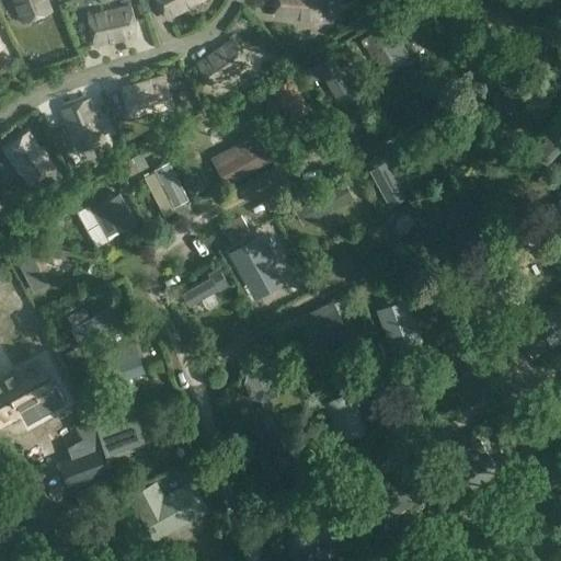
[(46,0),(14,0),(24,22),(52,11),(46,0)]
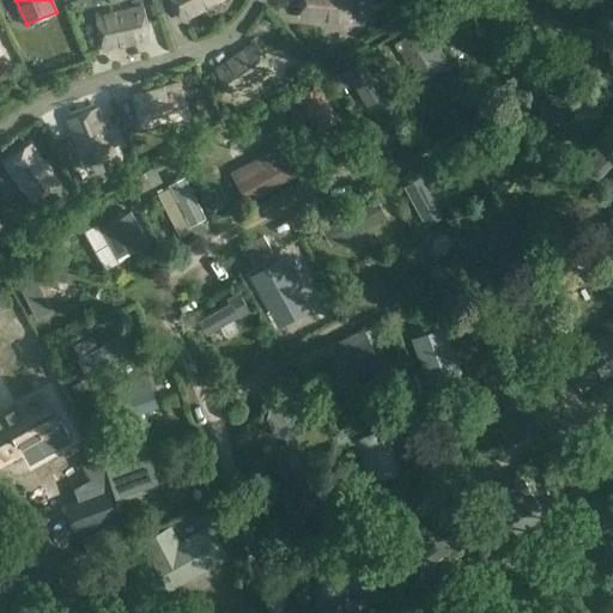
[(173,0),(183,19),(218,0),(173,0)]
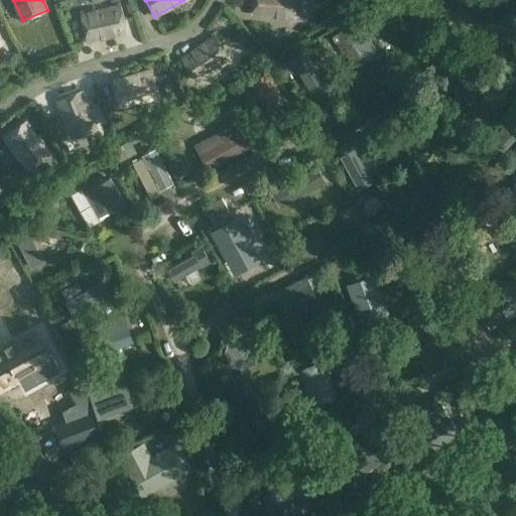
[(254,0),(254,14),(294,17),(295,0),(254,0)]
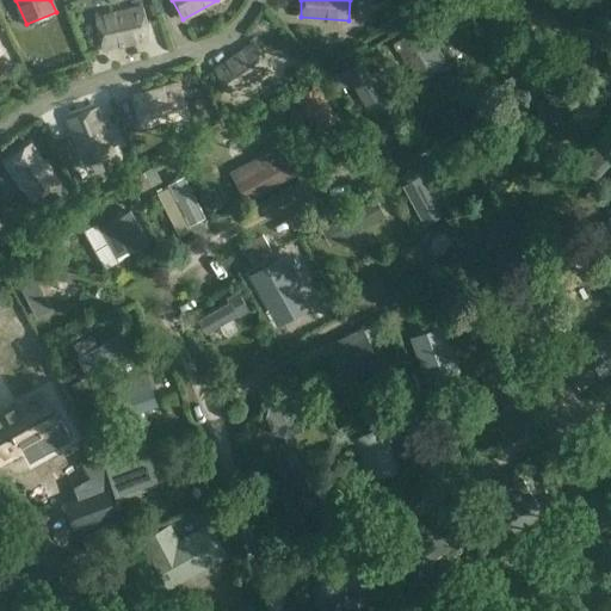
[(177,26),(184,41),(228,19),(221,5),(177,26)]
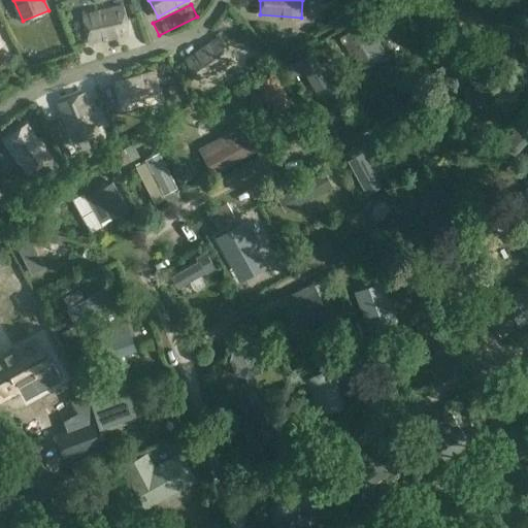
[(124,6),(84,15),(90,41),(130,33),(124,6)]
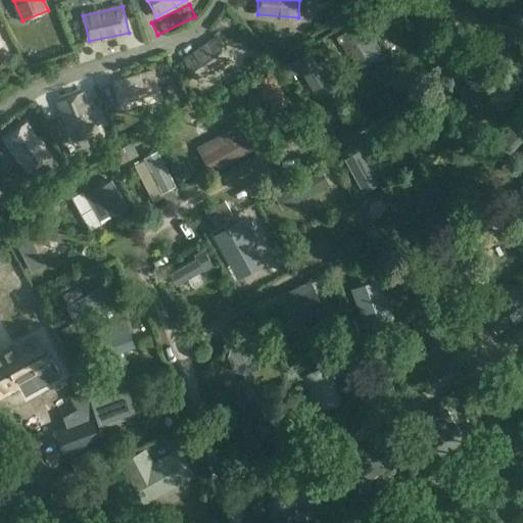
[(351,33),(337,40),(347,56),(351,54),(359,67),(378,58),(364,33),(354,39),(351,33)]
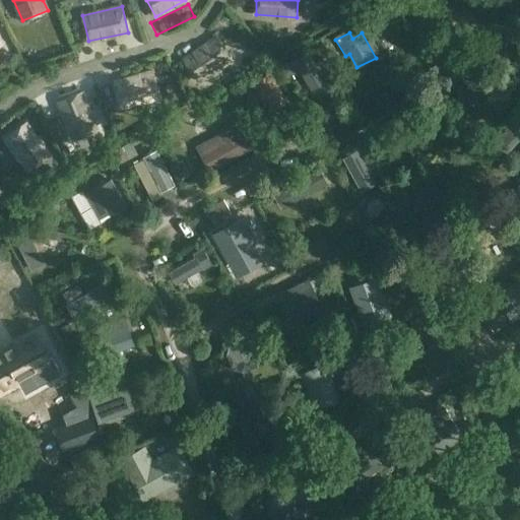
[(217,37),(184,59),(198,81),(233,59),(217,37)]
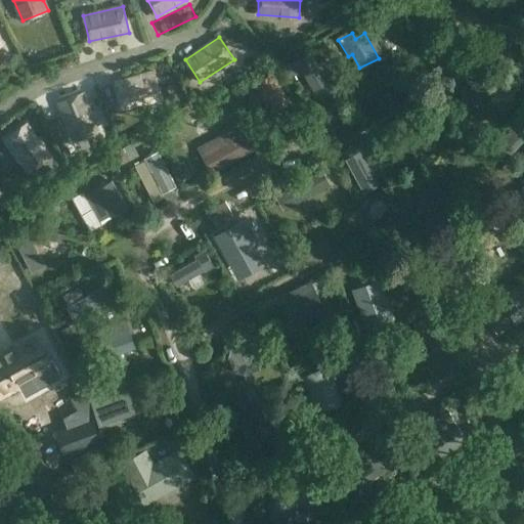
[(88,45),(90,58),(131,53),(129,40),(88,45)]
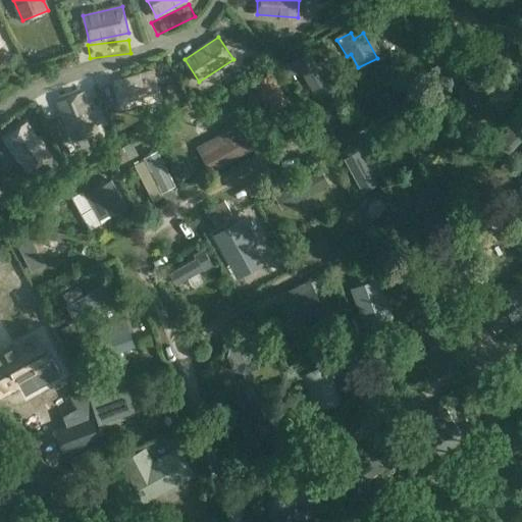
[(261,56),(256,51),(252,56),(257,60),(261,56)]
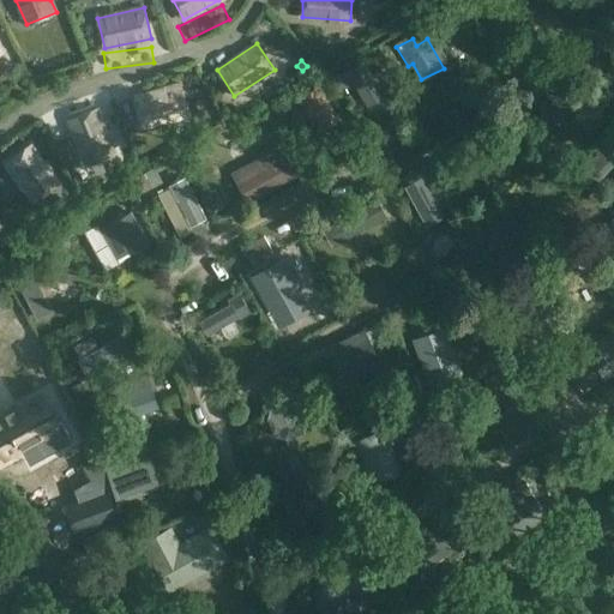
[(347,71),(333,78),(339,89),(353,82),(367,106),(386,96),(367,61),(348,72),(347,71)]
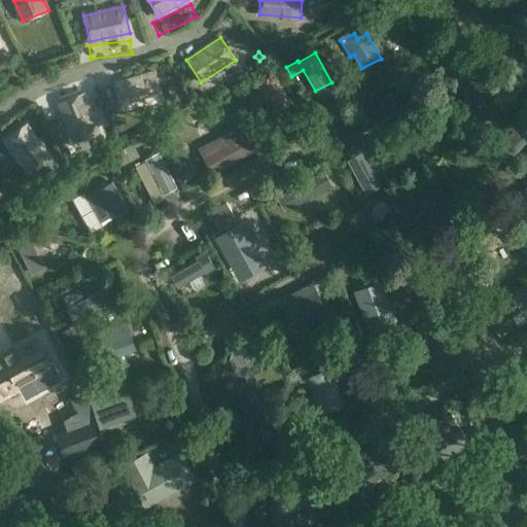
[(207,99),(235,78),(229,69),(200,90),(207,99)]
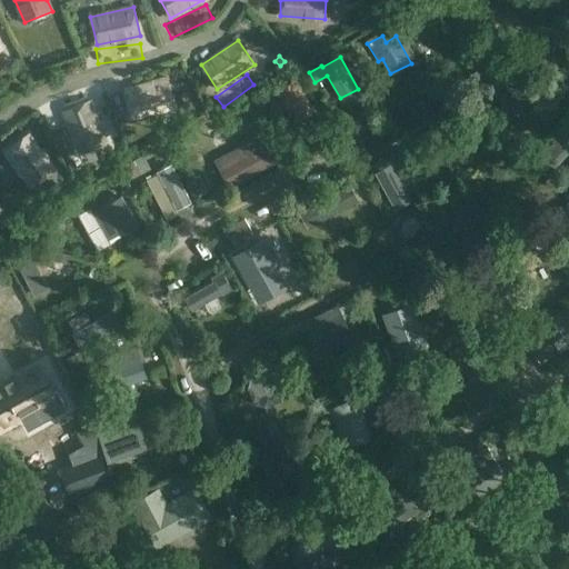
[(168,78),(125,89),(132,118),(176,106),(168,78)]
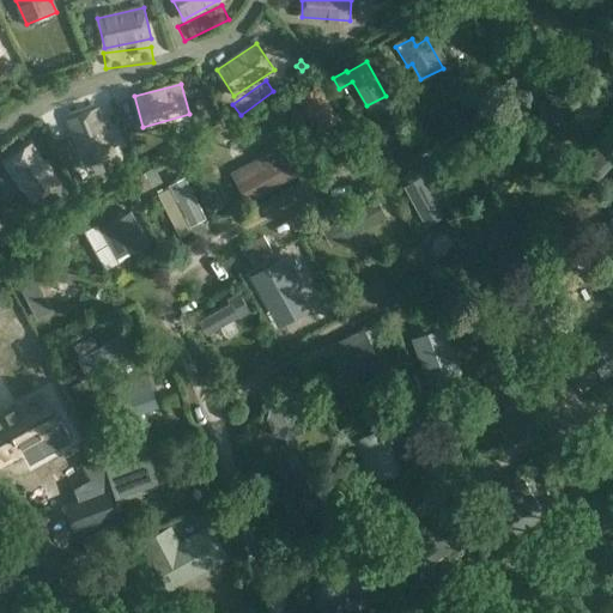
[(302,105),(325,93),(321,84),(297,97),(302,105)]
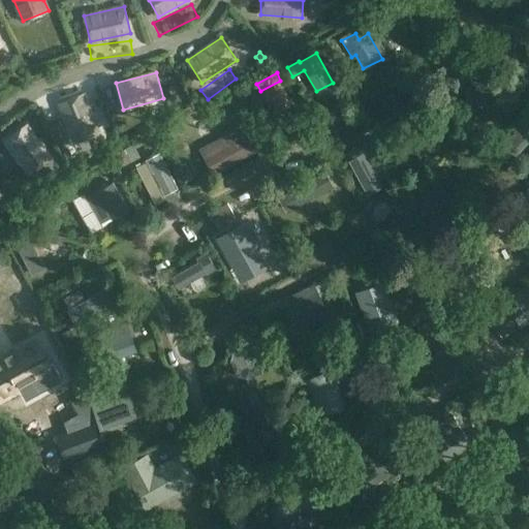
[(463,93),(479,124),(511,106),(505,93),(497,97),(495,93),(503,89),(497,75),(463,93)]
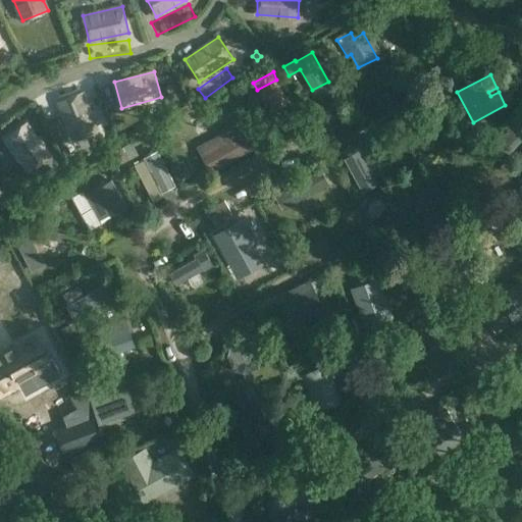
[(290,102),(276,80),(257,90),(254,91),(261,103),(266,101),(272,112),(290,102)]
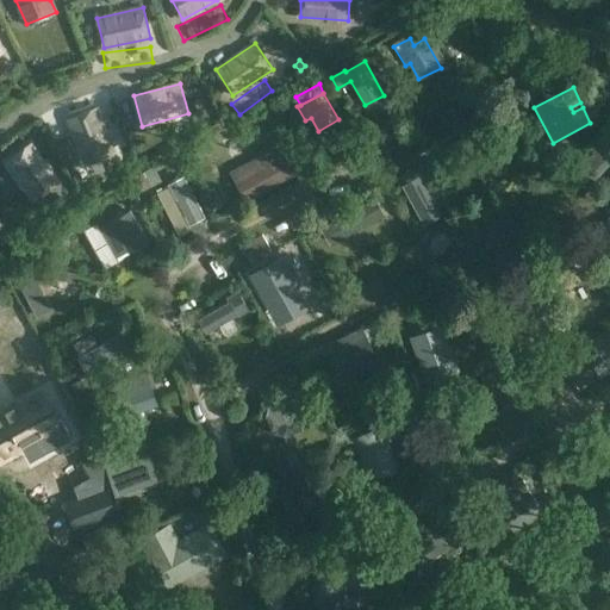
[(97,107),(68,119),(86,163),(114,151),(97,107)]
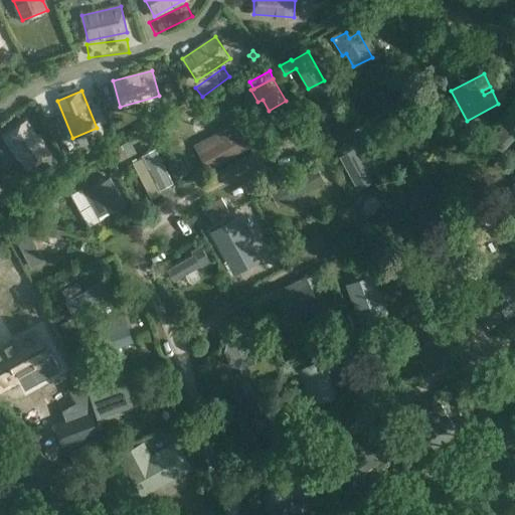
[(438,101),(402,119),(414,144),(432,136),(426,127),(446,118),(438,101)]
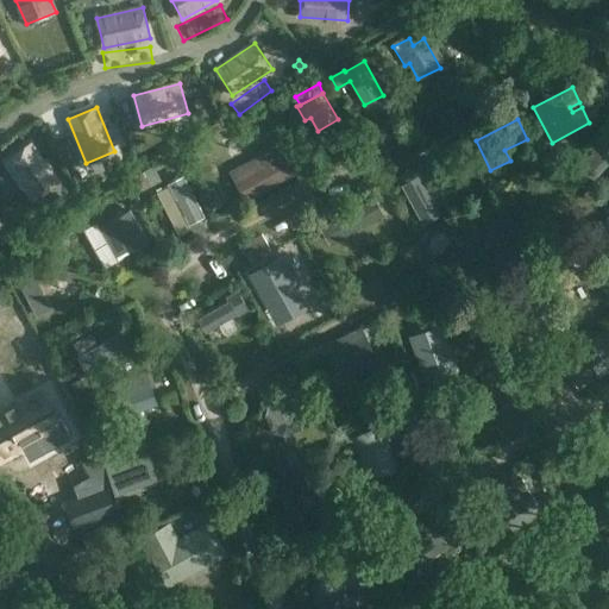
[(296,138),(271,150),(259,157),(230,171),(245,200),(311,167),(296,138)]
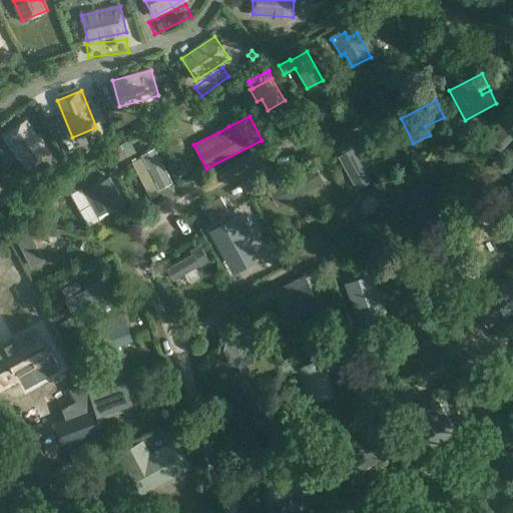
[(25,121),(4,136),(28,168),(49,153),(25,121)]
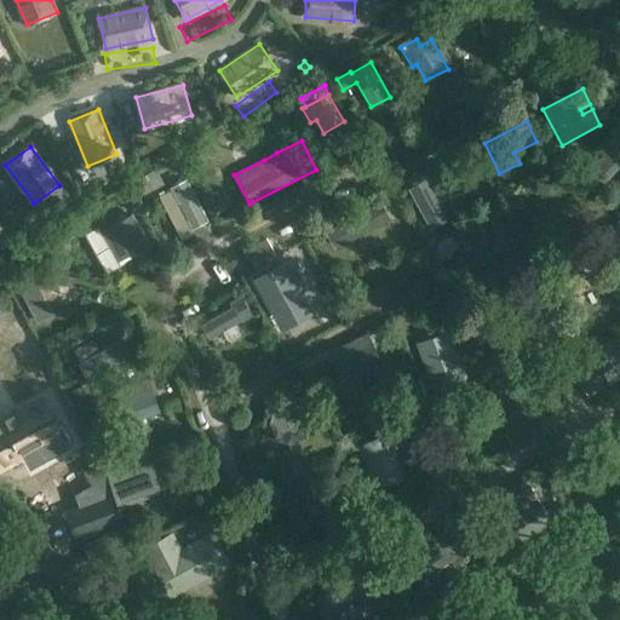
[(619,149),(607,160),(616,173),(619,171),(619,149)]
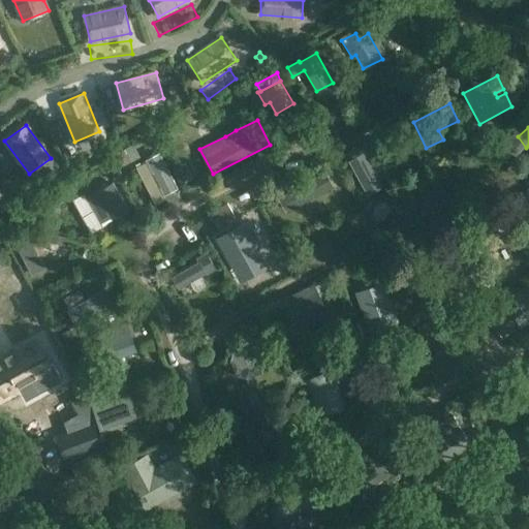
[(172,142),(165,131),(156,135),(162,147),(172,142)]
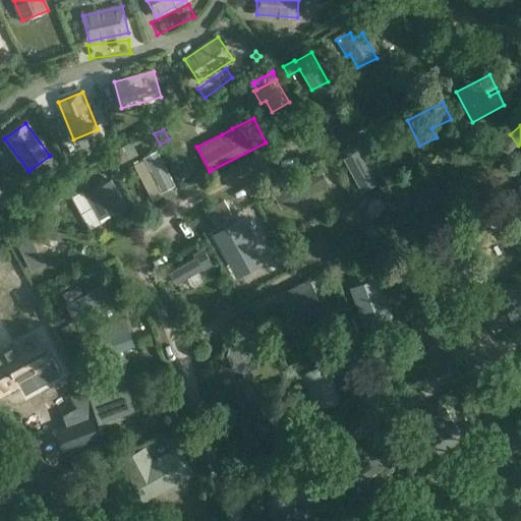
[(134,153),(130,143),(123,148),(128,157),(134,153)]
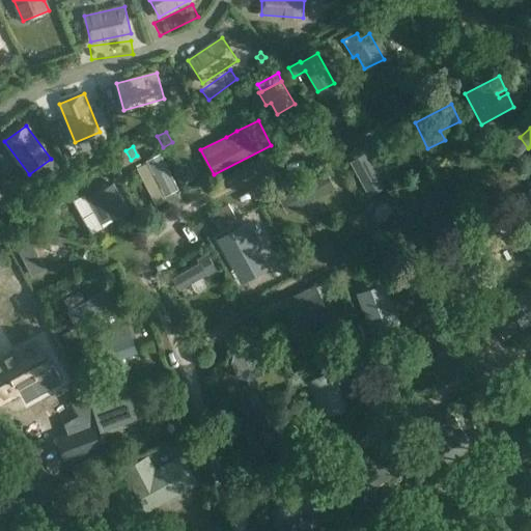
[(116,170),(131,163),(123,151),(109,159),(115,171),(116,170)]
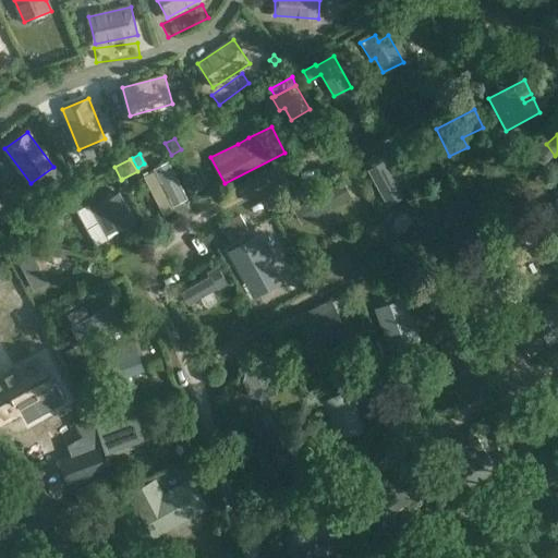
[(368,171),(388,207),(405,197),(397,182),(401,180),(390,159),(368,171)]
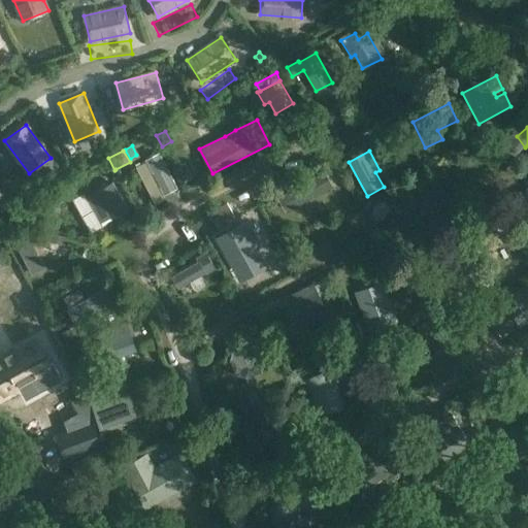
[(180,192),(177,187),(178,187),(161,152),(146,159),(149,161),(137,167),(156,204),(180,192)]
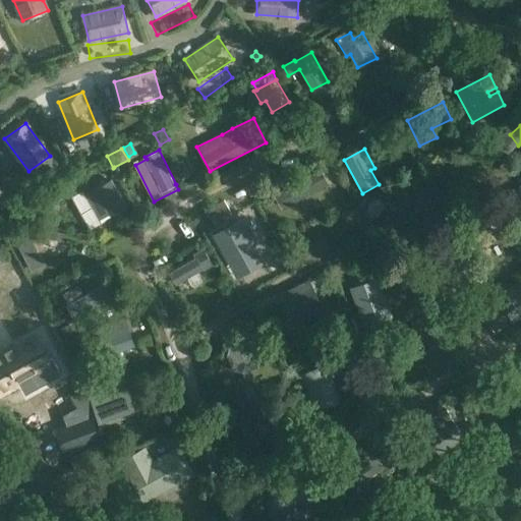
[(500,166),(504,172),(514,166),(510,160),(500,166)]
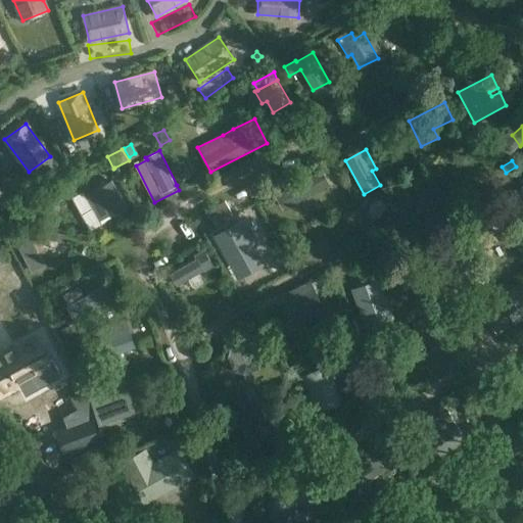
[(283,209),(290,205),(294,211),(305,205),(301,198),(327,184),(319,170),(275,194),(283,209)]
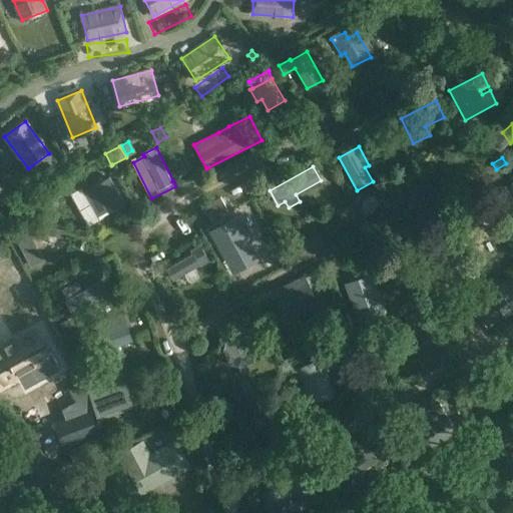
[(99,215),(108,210),(110,213),(126,204),(110,176),(84,191),(93,205),(99,215)]
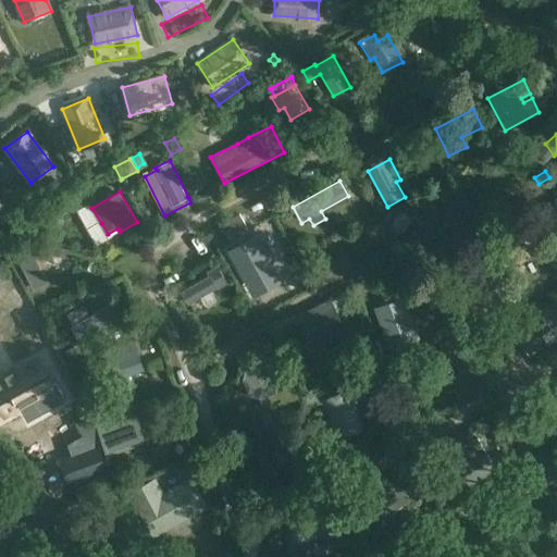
[(240,215),(222,224),(230,238),(247,229),(240,215)]
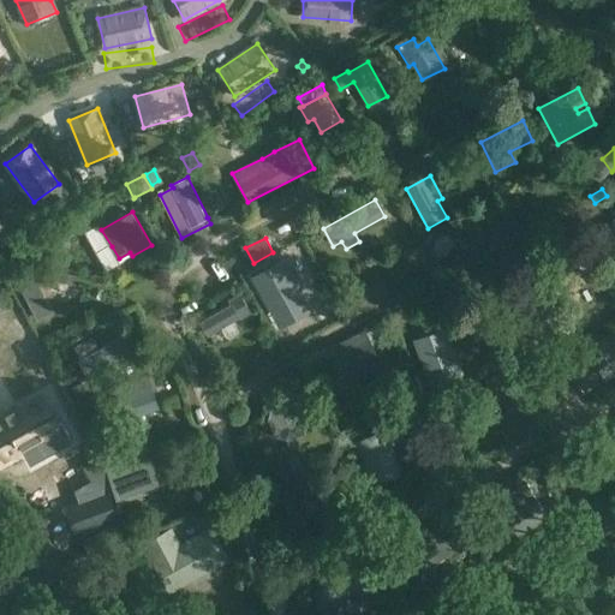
[(614,238),(597,244),(609,276),(614,273),(614,238)]
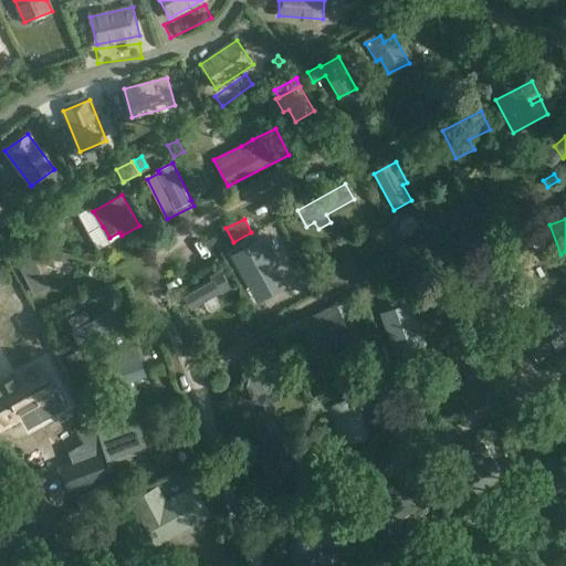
[(236,257),(253,293),(278,281),(260,244),(236,257)]
